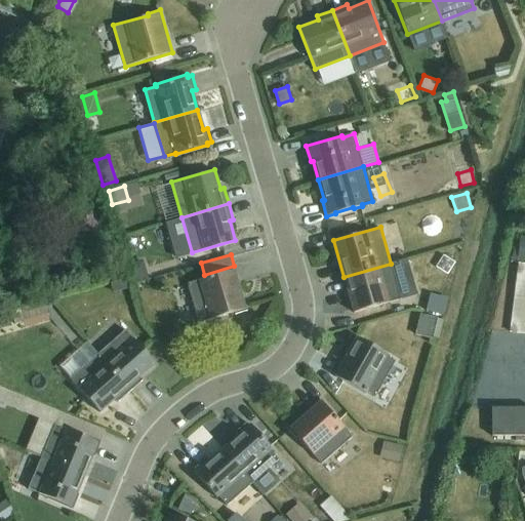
[(391,264),(344,277),(354,311),(416,293),(407,258),(391,264)]
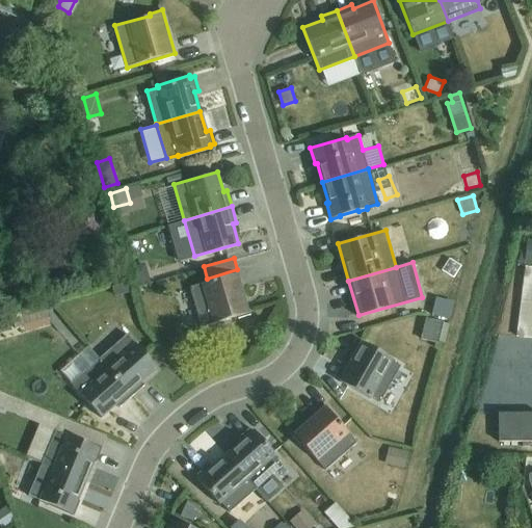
[(133,281),(148,276),(143,263),(129,267),(133,281)]
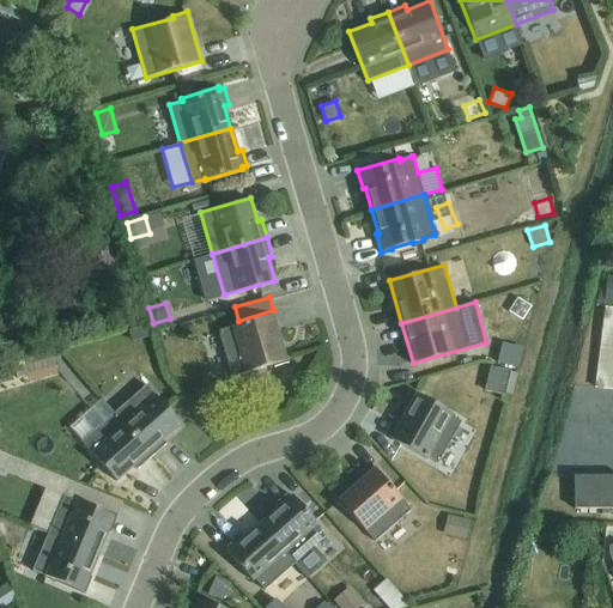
[(612,388),(612,305),(605,305),(594,387),(612,388)]
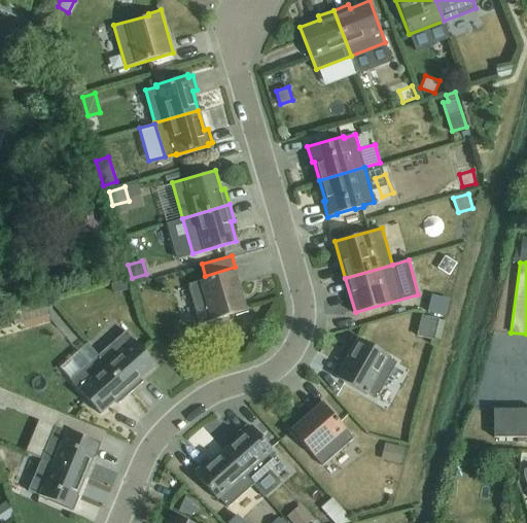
[(205,276),(187,281),(200,322),(235,312),(236,314),(248,310),(235,267),(205,276)]
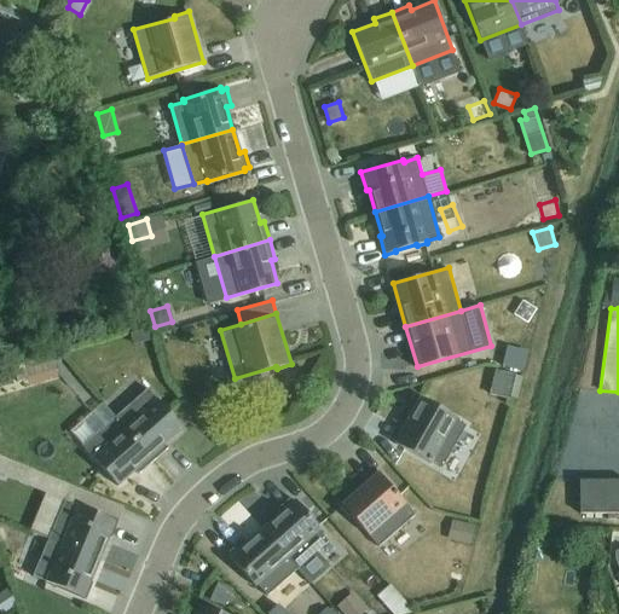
[(521,370),(527,349),(507,343),(502,365),(521,370)]
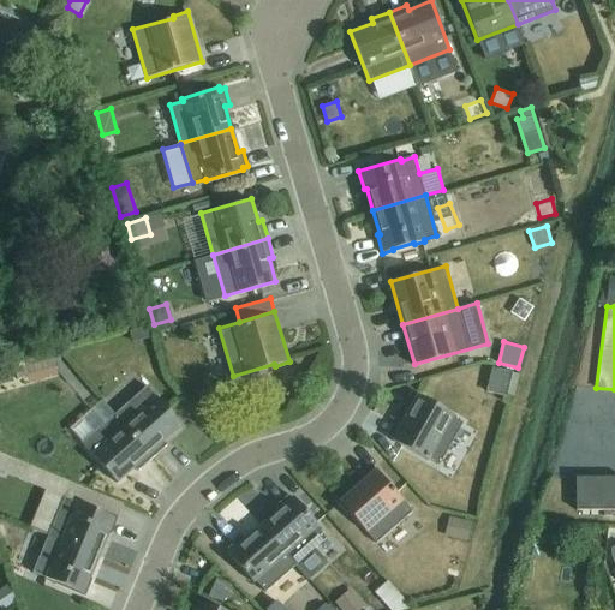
[(5,369),(0,369),(0,381),(55,365),(53,356),(5,371),(5,369)]
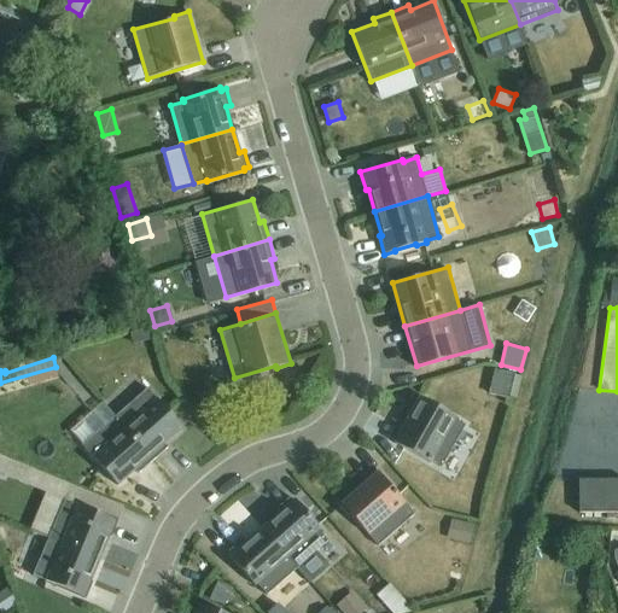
[(494,368),(488,392),(514,400),(522,375),(494,368)]
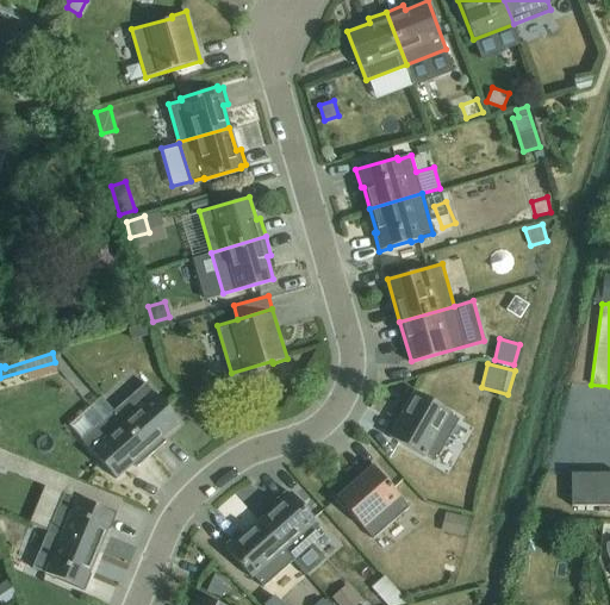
[(113,410),(151,451),(166,440),(162,436),(180,420),(145,381),(113,410)]
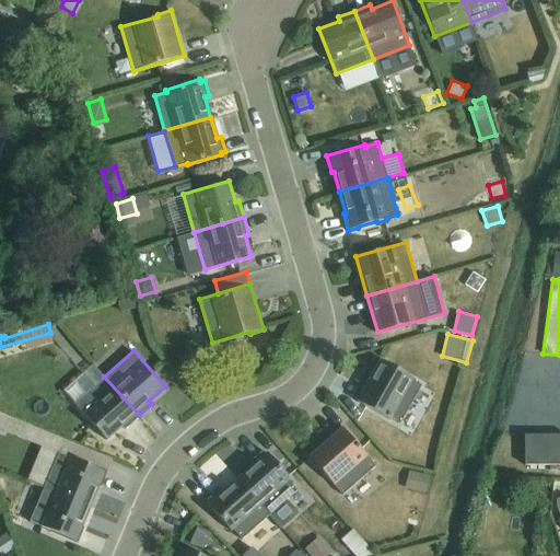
[(391,417),(400,421),(421,383),(412,378),(413,377),(381,358),(363,389),(371,392),(363,404),(389,419),(391,417)]
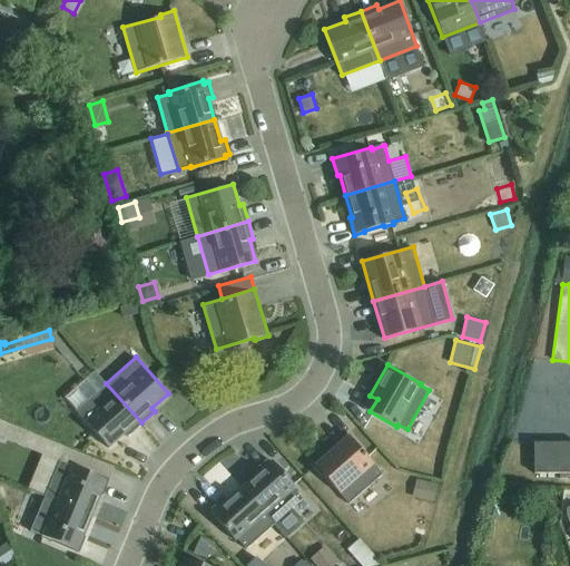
[(94,370),(65,396),(76,409),(106,383),(94,370)]
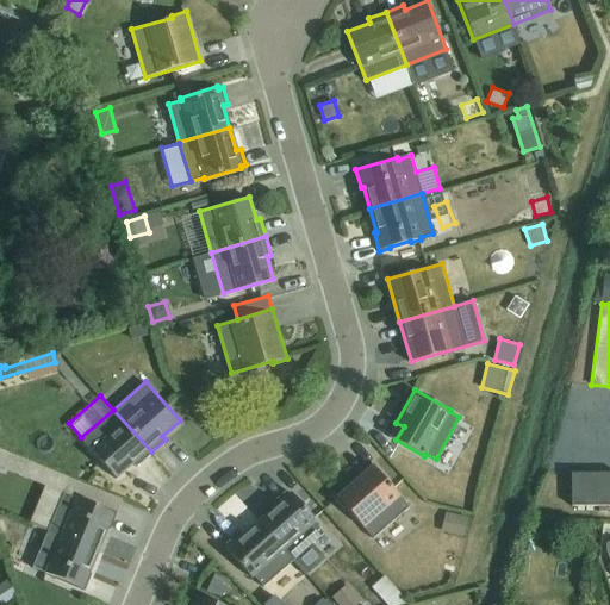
[(137,465),(151,451),(113,410),(81,437),(116,476),(134,461),(137,465)]
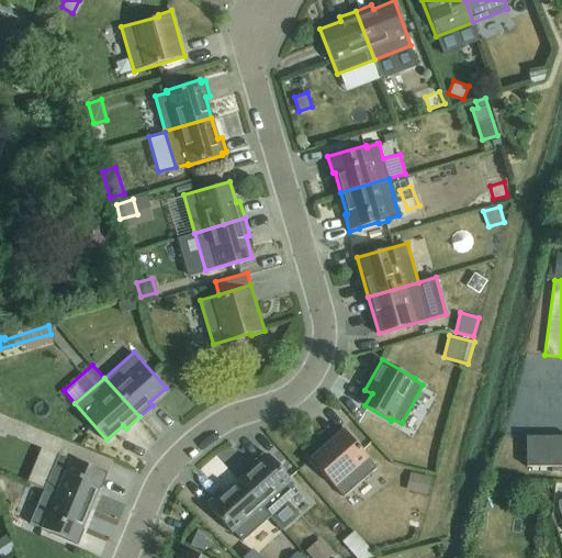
[(330,480),(344,495),(377,466),(360,448),(362,446),(343,425),(307,457),(316,467),(317,466),(330,480)]
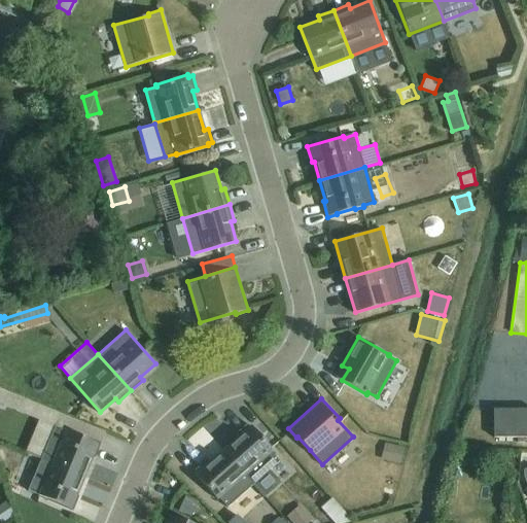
[(526,408),(493,408),(494,434),(526,434),(526,408)]
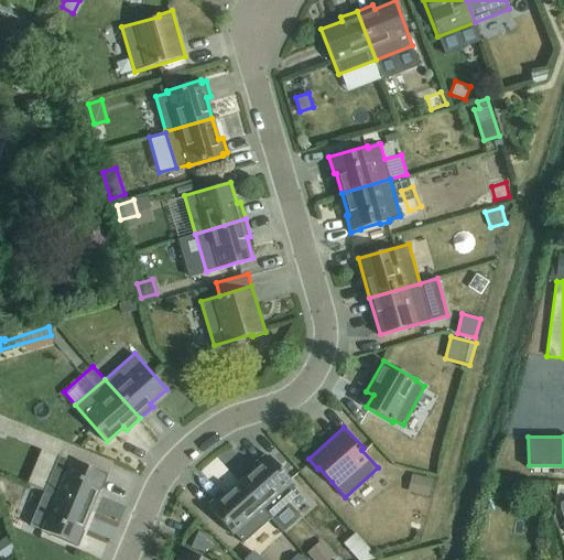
[(256,466),(239,481),(272,518),(283,530),(300,516),(289,502),(300,493),(291,483),(292,481),(269,454),(267,456),(264,453),(252,463),(256,466)]
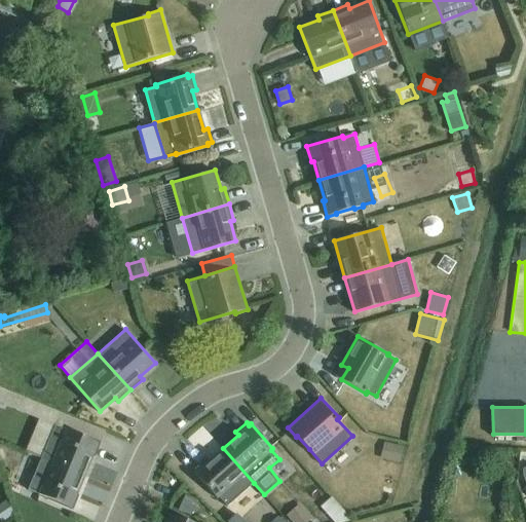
[(67,426),(66,429),(54,423),(41,456),(84,474),(92,455),(95,456),(101,441),(67,426)]
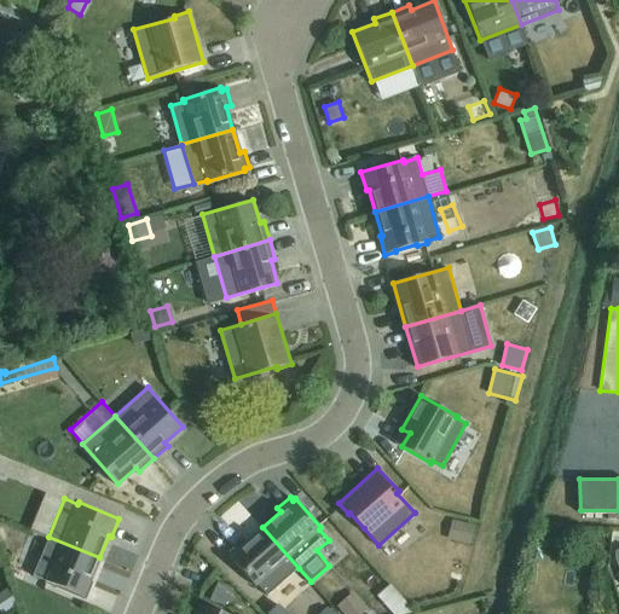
[(446,538),(469,543),(474,523),(452,517),(446,538)]
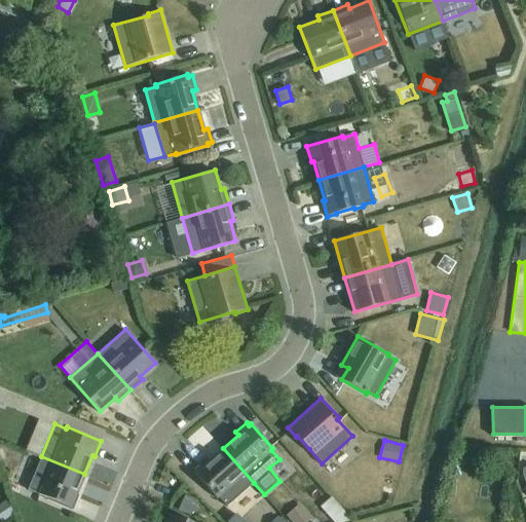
[(219,495),(226,505),(254,483),(223,448),(208,461),(205,458),(194,468),(197,471),(195,473),(218,496),(219,495)]
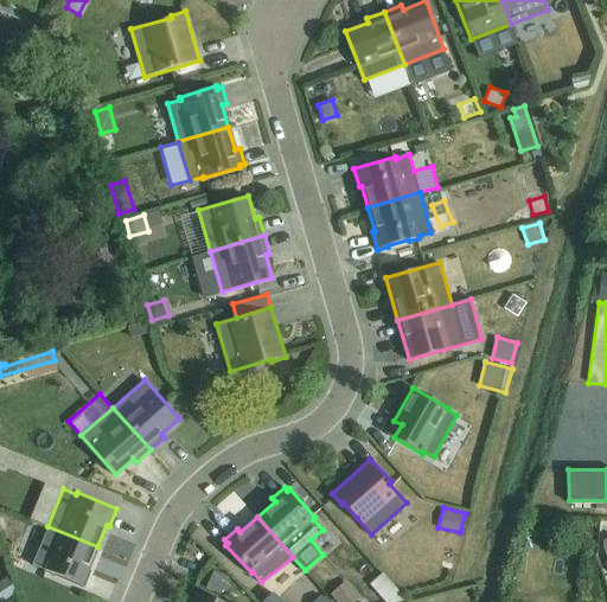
[(357,518),(345,529),(368,554),(379,544),(371,535),(357,518)]
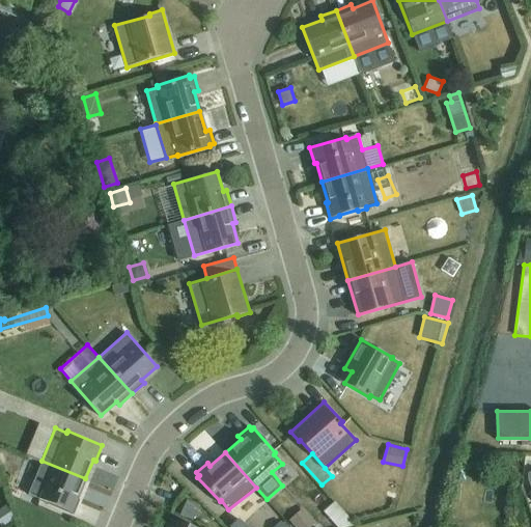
[(78,498),(85,478),(42,461),(28,493),(39,497),(38,499),(73,514),(80,498),(78,498)]
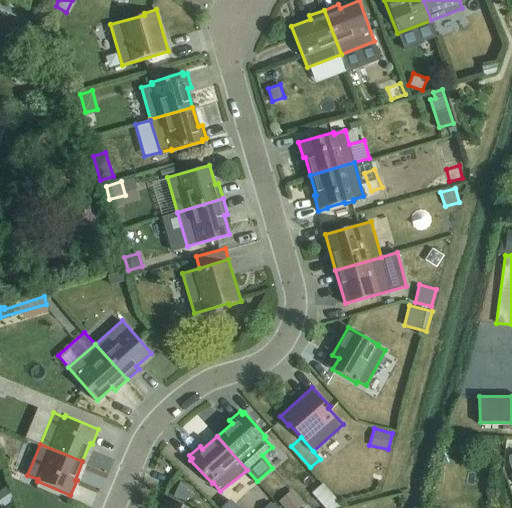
[(186,500),(193,486),(179,480),(173,495),(186,500)]
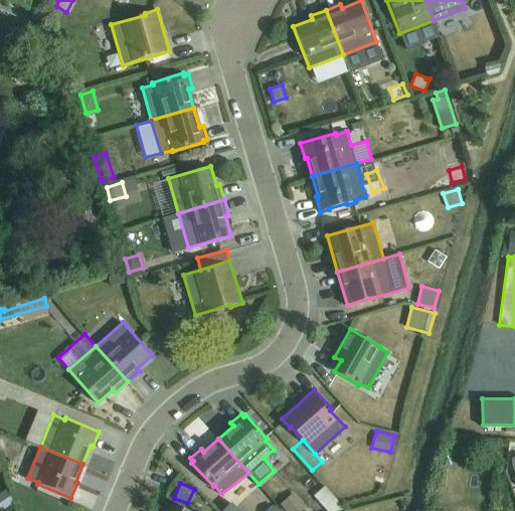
[(324,486),(314,494),(328,510),(330,510),(344,507),(324,486)]
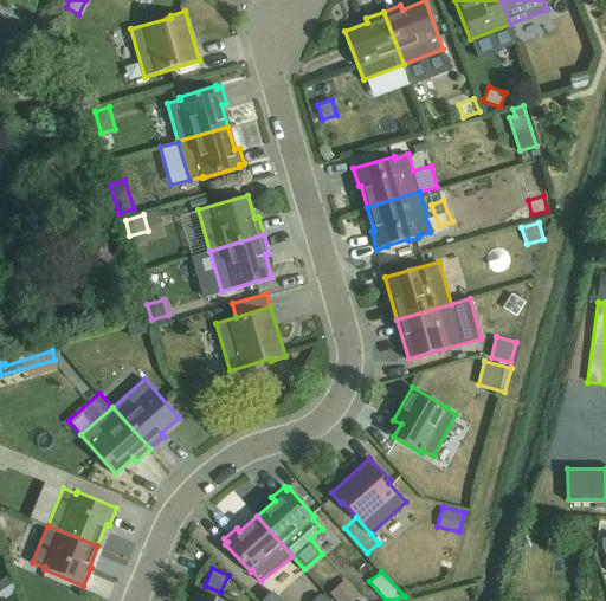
[(0,592),(4,596),(17,588),(8,575),(0,580),(0,592)]
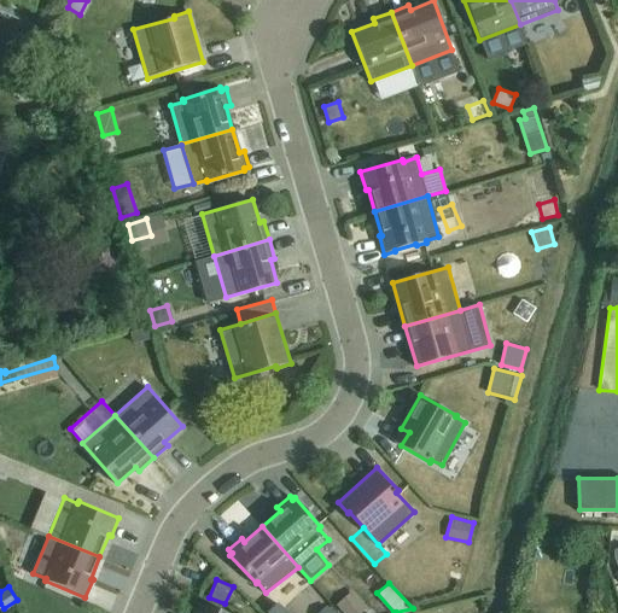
[(351,589),(336,603),(344,612),(360,612),(367,607),(351,589)]
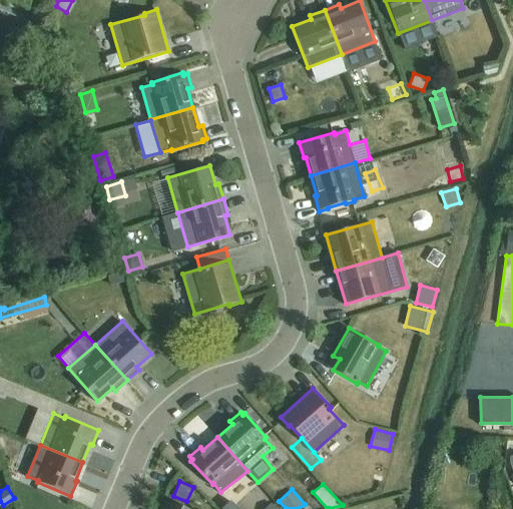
[(242,508),(231,497),(222,506),(224,508),(242,508)]
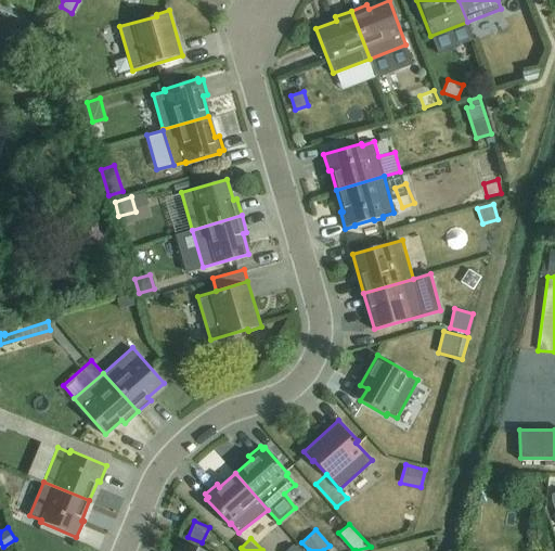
[(173,550),(203,550),(179,541),(173,550)]
